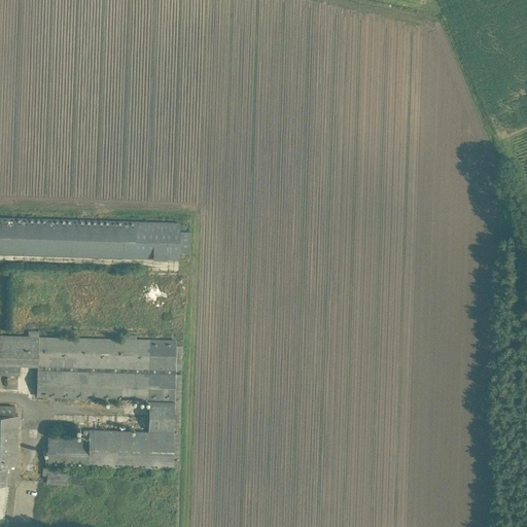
[(0,252),(179,258),(179,251),(189,251),(190,231),(180,230),(180,222),(0,216),(0,252)]
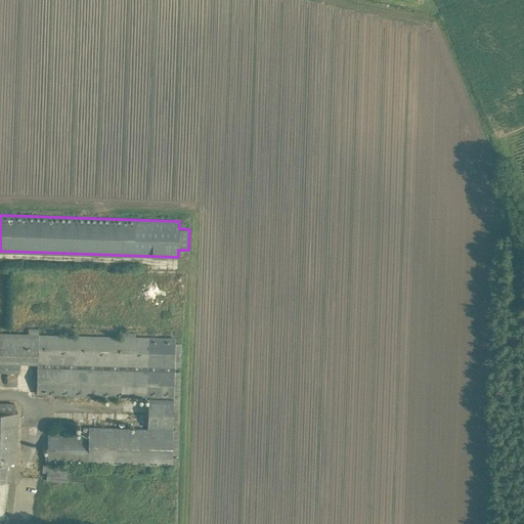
[(0,333),(0,372),(19,373),(20,362),(37,363),(36,393),(147,397),(146,428),(88,426),(88,427),(84,427),(83,434),(47,433),(45,462),(172,466),(172,449),(173,429),(173,424),(175,343),(175,338),(135,337),(135,333),(121,332),(121,337),(39,335),(39,329),(28,328),(28,334),(0,333)]
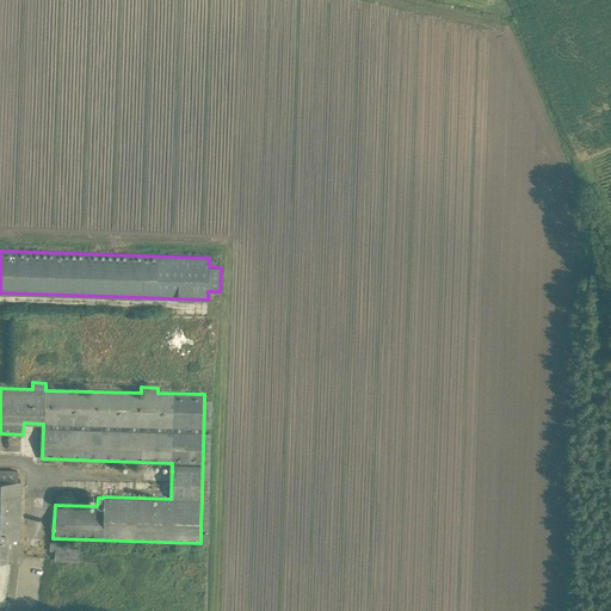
[(0,469),(0,520),(8,522),(8,523),(20,524),(20,481),(18,481),(18,470),(0,469)]
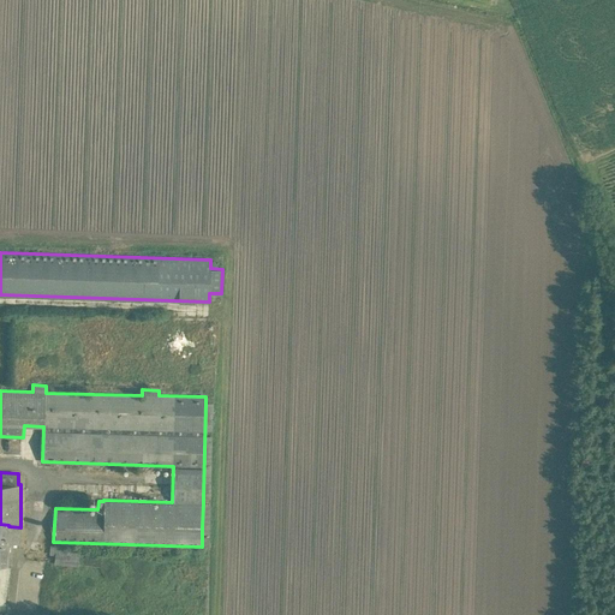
[(9,525),(0,524),(0,563),(9,563),(9,542),(19,542),(21,527),(9,526),(9,525)]
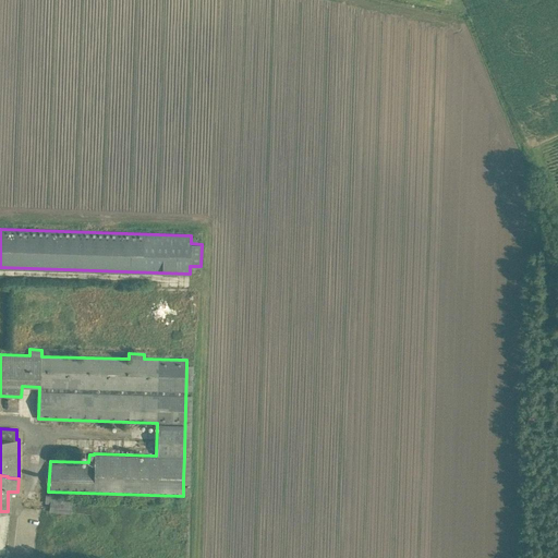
[(45,502),(50,502),(49,511),(71,513),(72,497),(51,495),(51,494),(46,494),(45,502)]
